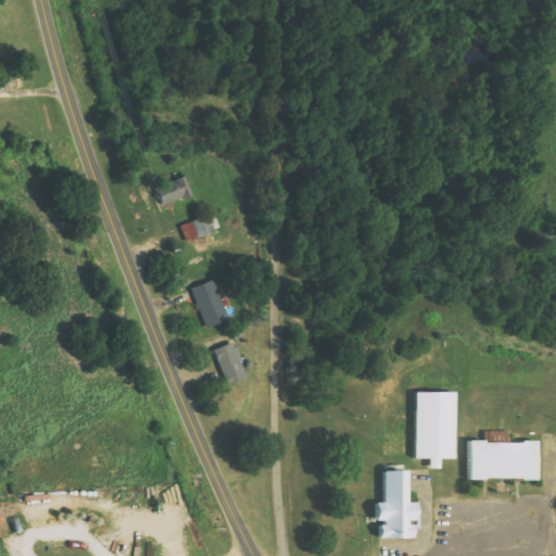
[(193,194),(186,176),(155,188),(164,206),(193,194)]
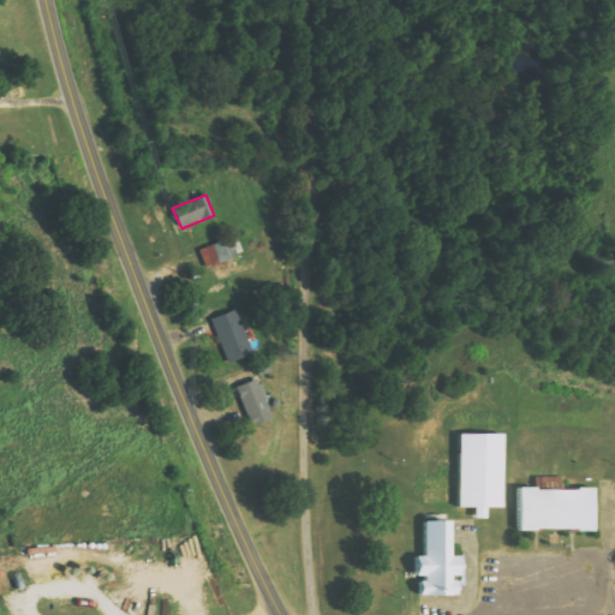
[(199,250),(206,268),(243,254),(237,236),(199,250)]
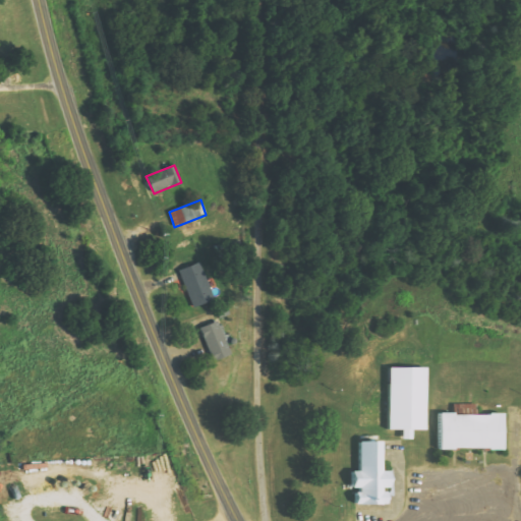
[(214,299),(199,262),(179,270),(193,307),(214,299)]
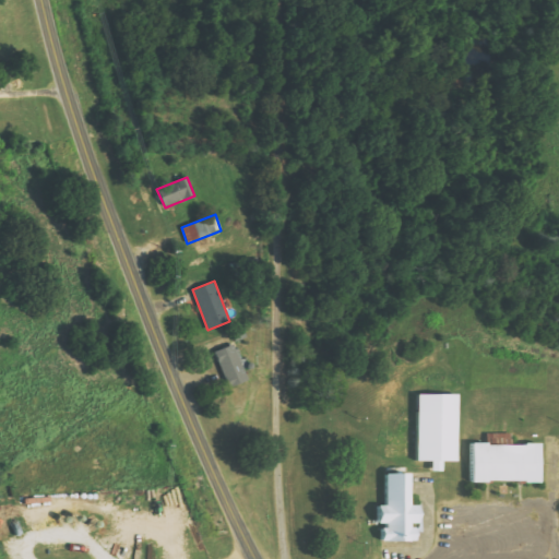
[(214,352),(229,388),(248,381),(234,344),(214,352)]
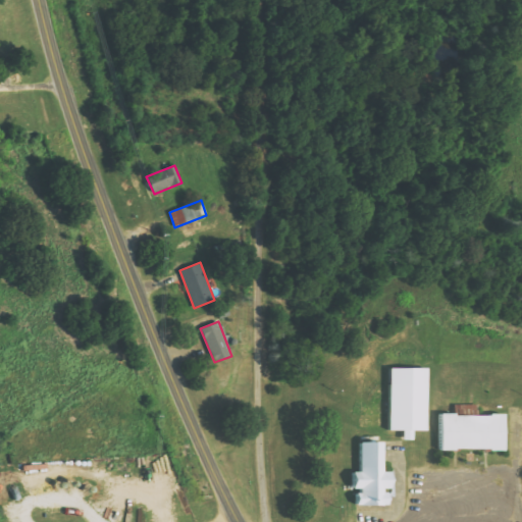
[(427,368),(389,368),(388,431),(426,431),(427,368)]
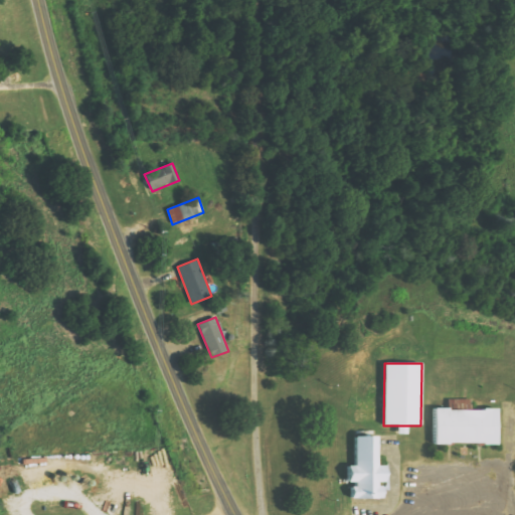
[(498,444),(498,409),(435,410),(435,445),(498,444)]
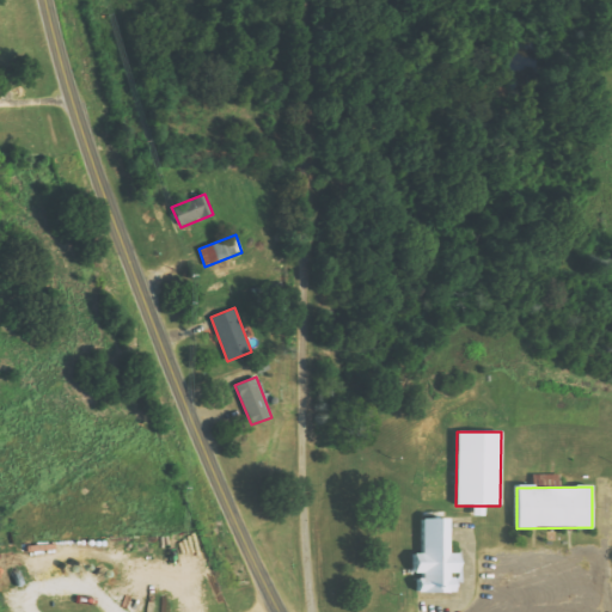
[(450,519),(423,519),(423,554),(414,554),(414,575),(417,575),(417,593),(456,593),(456,575),(459,575),(459,554),(450,554),(450,519)]
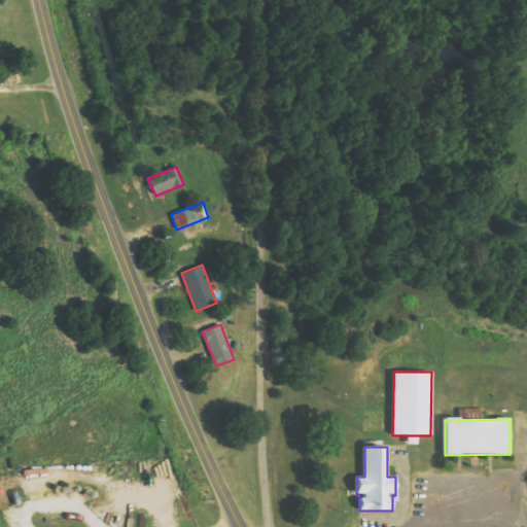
All buildings are outlined.
